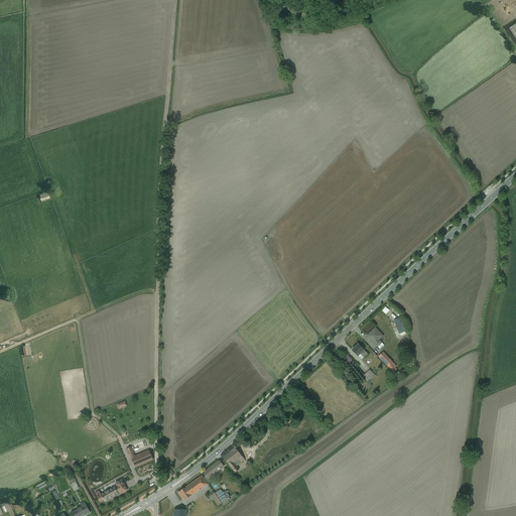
[(365,337),(377,348),(382,343),(379,340),(383,336),(375,328),(365,337)]
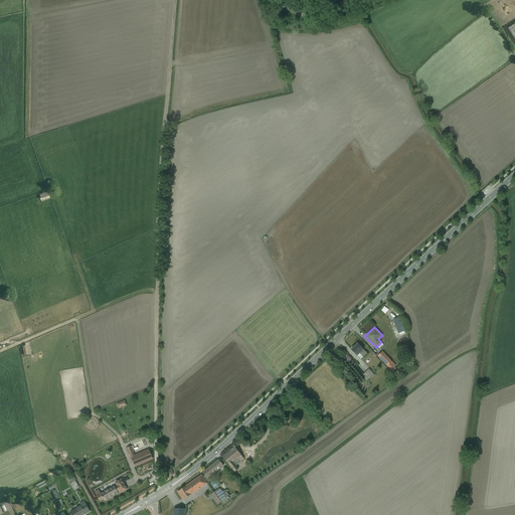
[(362,357),(366,354),(357,343),(350,349),(356,356),(359,353),(362,357)]
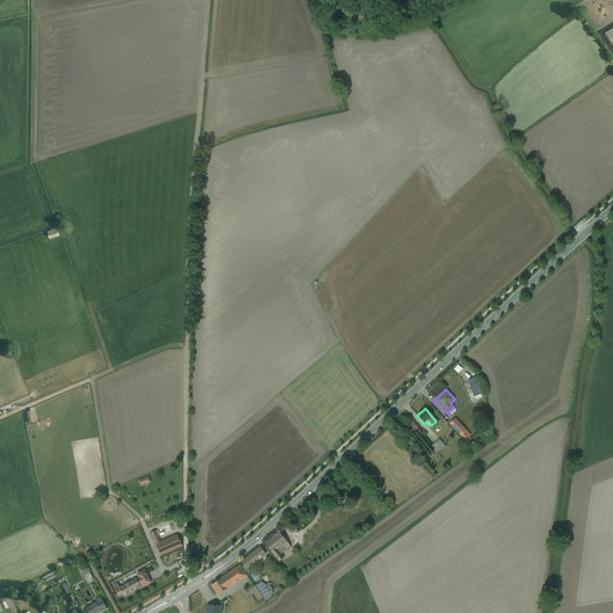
[(456,417),(450,423),(460,431),(465,426),(456,417)]
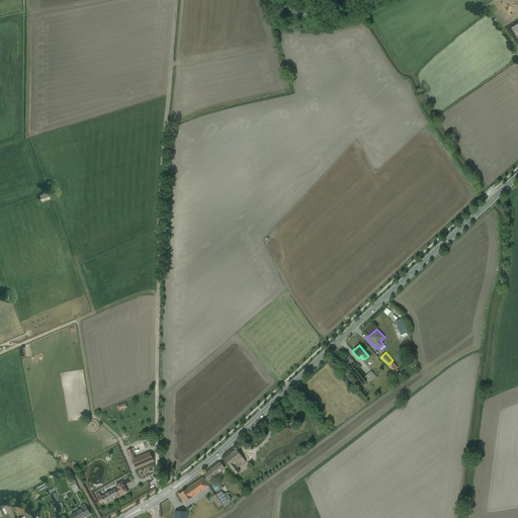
[(374,368),(369,372),(374,379),(379,376),(374,368)]
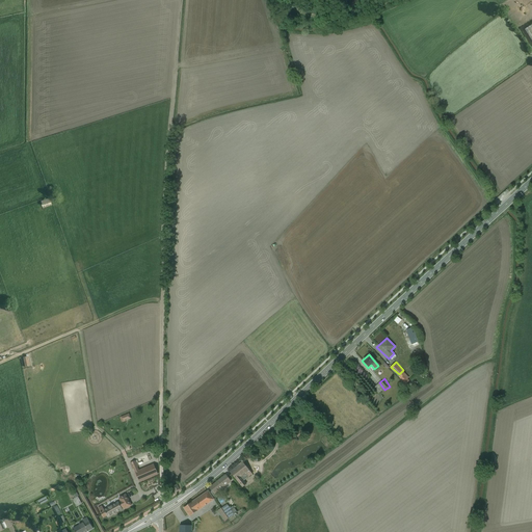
[(135,460),(130,462),(138,483),(158,475),(154,463),(139,470),(135,460)]
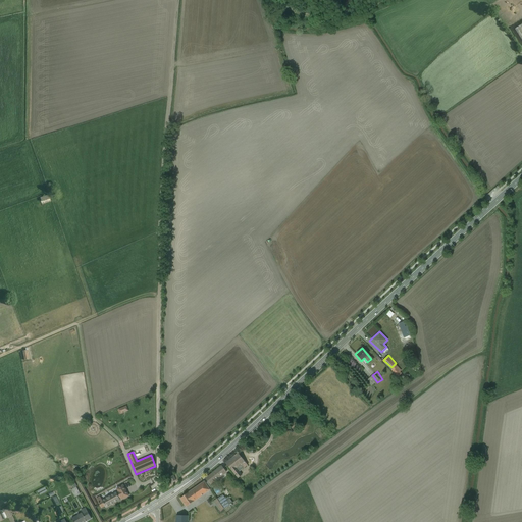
[(225,465),(238,478),(242,475),(236,468),(241,464),(244,468),(247,465),(238,454),(225,465)]
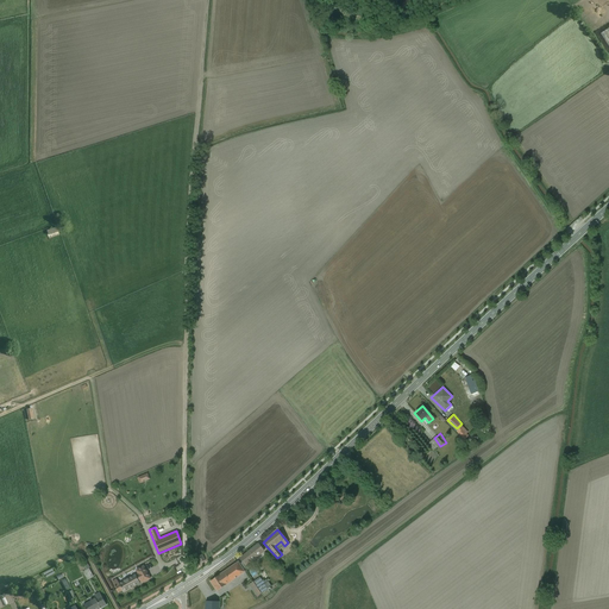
[(245,566),(263,552),(258,546),(240,559),(245,566)]
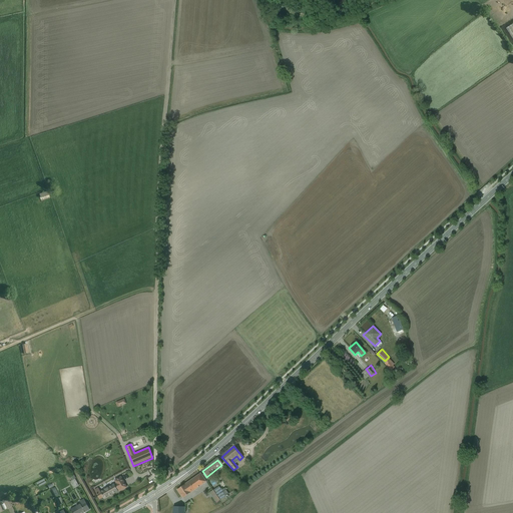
[(182,498),(205,482),(199,474),(176,489),(182,498)]
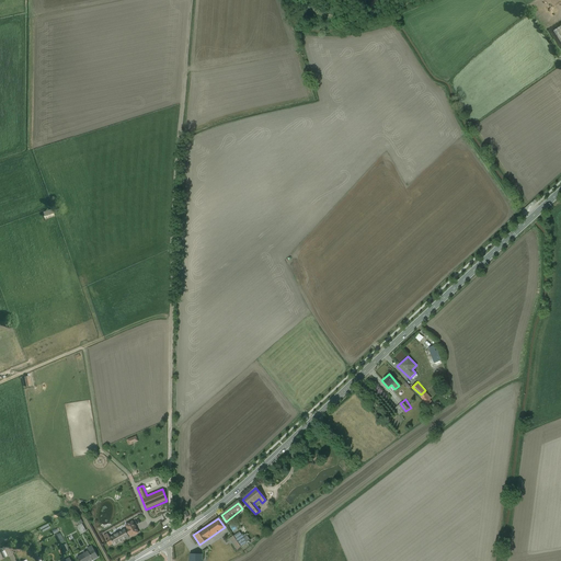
[(109,549),(138,534),(132,522),(102,536),(109,549)]
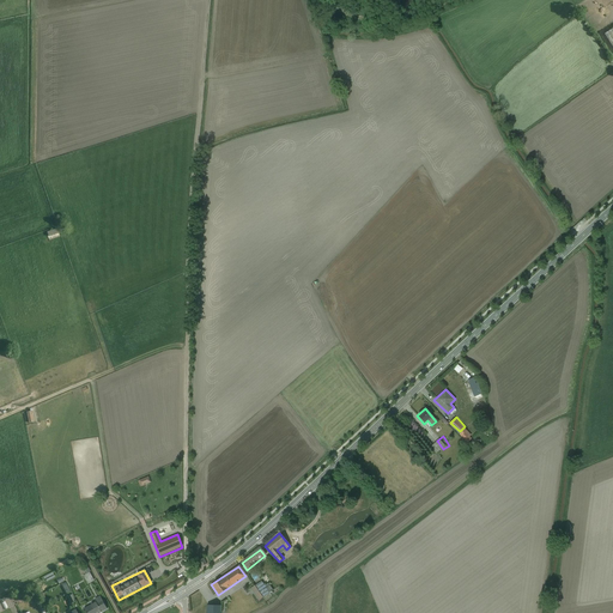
[(87,576),(91,586),(99,581),(96,572),(87,576)]
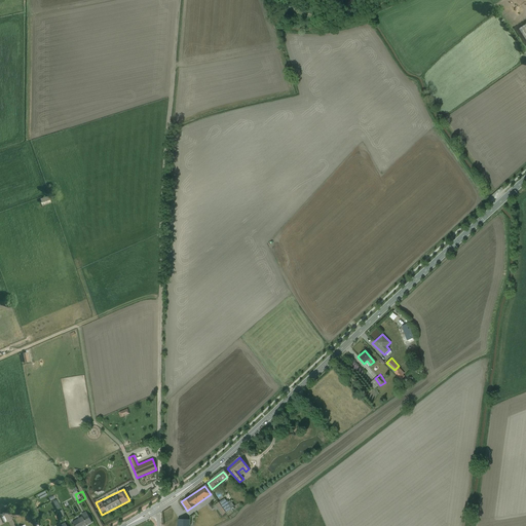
[(231,515),(239,512),(235,500),(230,502),(230,500),(217,505),(219,511),(222,510),(225,517),(231,515)]
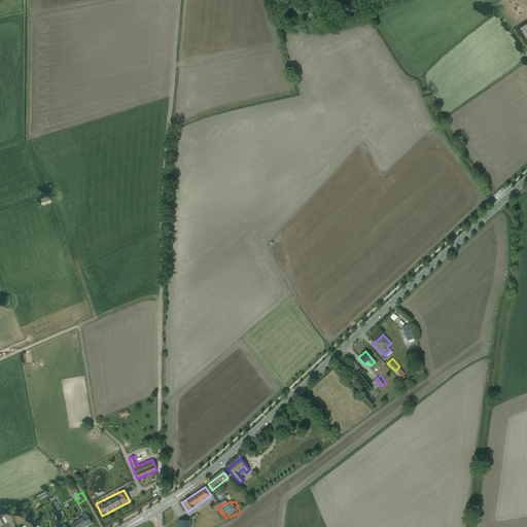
[(88,526),(93,525),(85,514),(69,523),(71,526),(88,526)]
